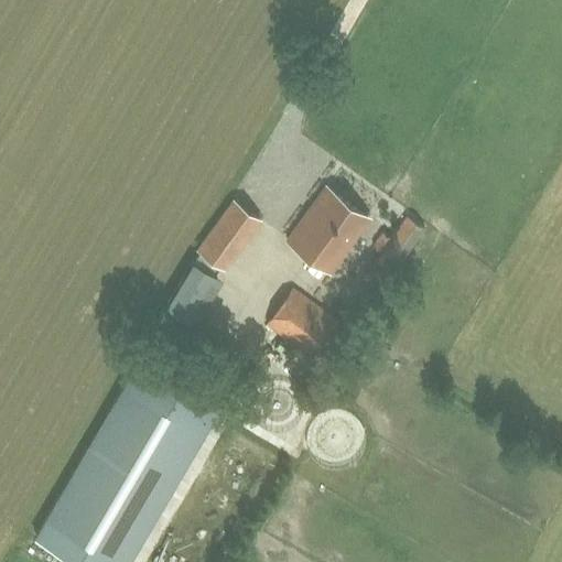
[(326,272),(365,219),(324,190),(285,242),(326,272)]
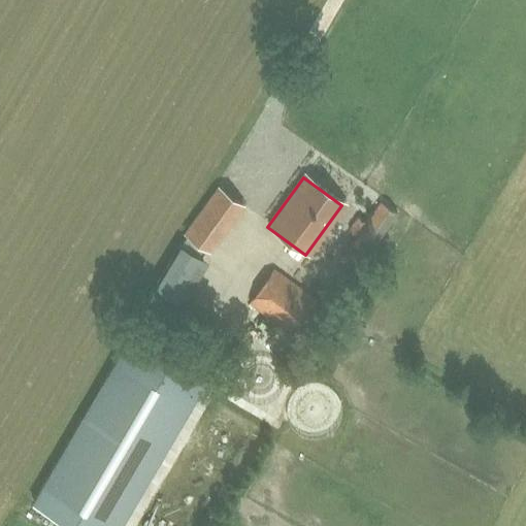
[(207,253),(239,207),(216,191),(184,236),(207,253)]
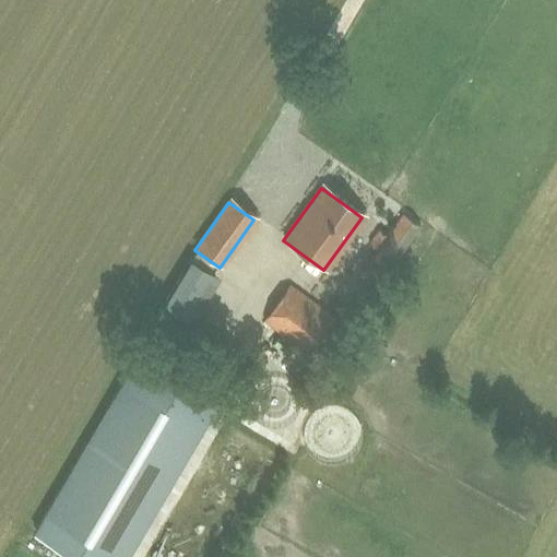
[(393,265),(419,228),(401,215),(384,237),(377,232),(366,246),(393,265)]
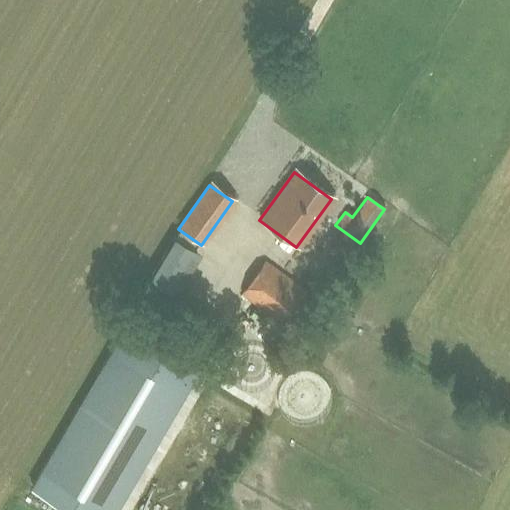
[(224,303),(245,268),(217,252),(196,287),(224,303)]
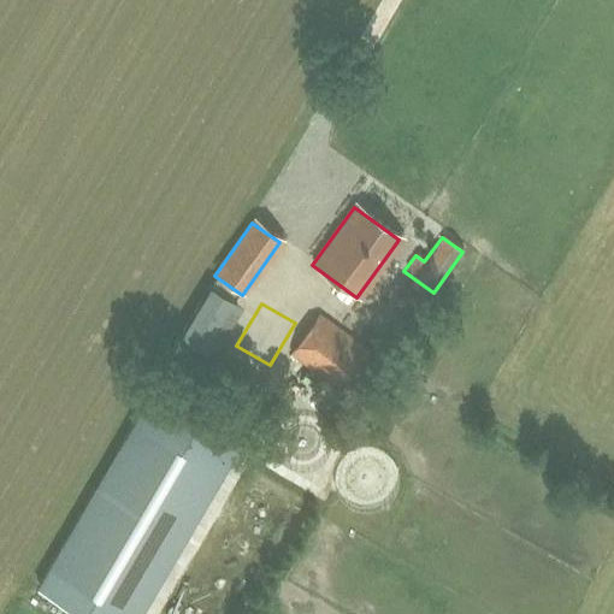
[(341,394),(370,354),(318,317),(289,356),(341,394)]
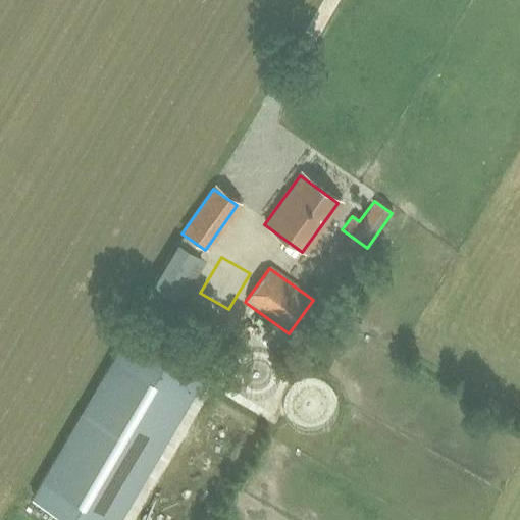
[(32,500),(65,519),(116,519),(208,365),(136,322),(32,500)]
